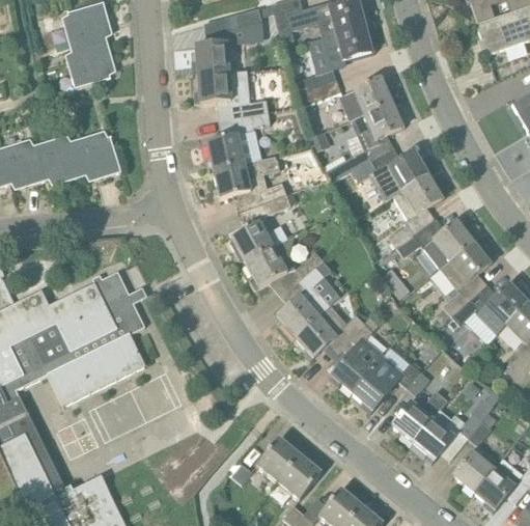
[(65,0),(58,2),(60,9),(67,8),(65,0)]
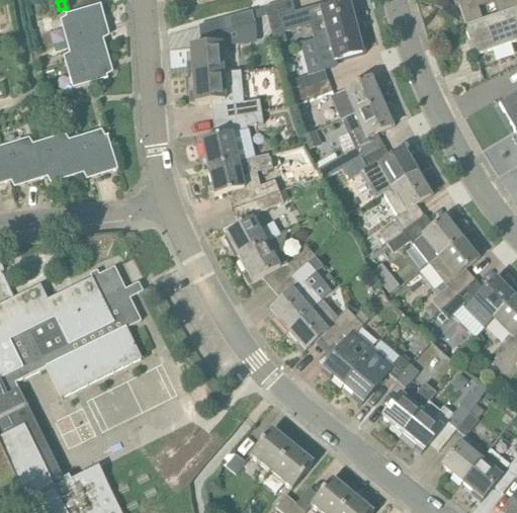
[(315,36),(355,25),(349,0),(325,6),(324,2),(295,9),(293,0),(280,0),(265,4),(275,41),(286,38),(284,29),(311,22),(315,36)]
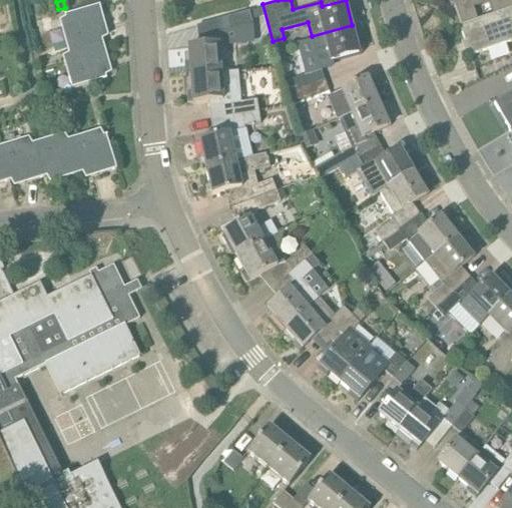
[(454,0),(462,22),(511,5),(511,0),(454,0)]
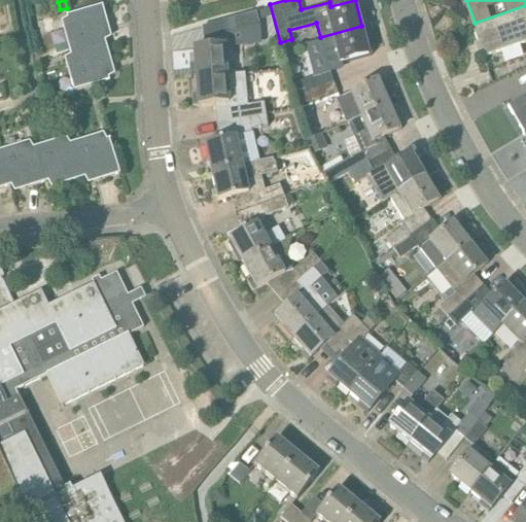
[(70,47),(106,38),(102,21),(107,20),(103,1),(67,11),(72,28),(65,29),(70,47)]
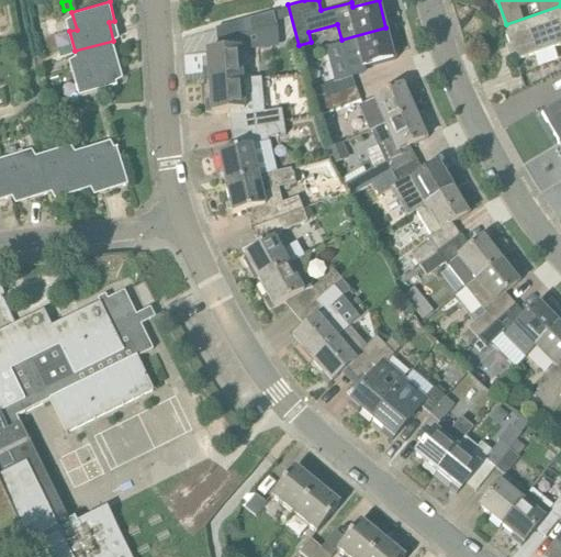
[(560,6),(506,24),(504,25),(515,57),(560,41),(560,6)]
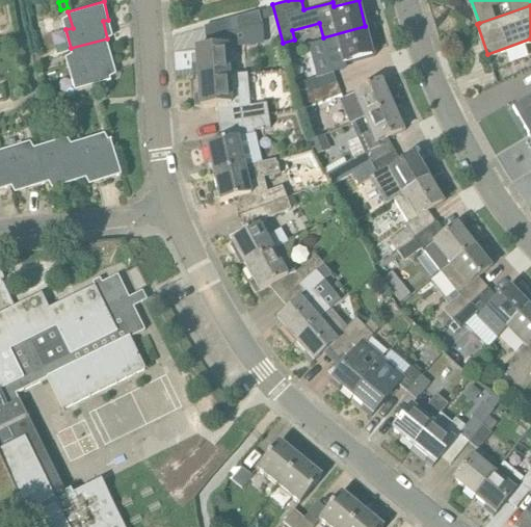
[(262,21),(262,18),(259,9),(229,18),(230,29),(262,21)]
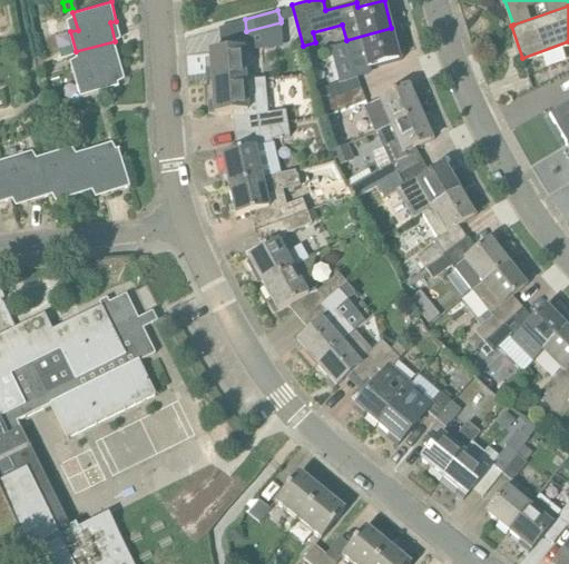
[(314,88),(317,100),(362,86),(357,75),(372,70),(370,65),(399,57),(391,28),(346,40),(331,45),(340,79),(314,88)]
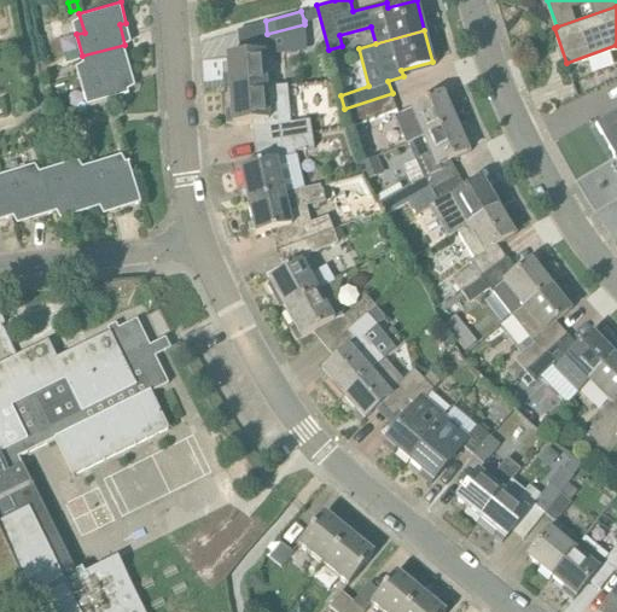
[(131,65),(124,45),(82,56),(88,76),(80,77),(87,102),(128,89),(122,69),(131,65)]
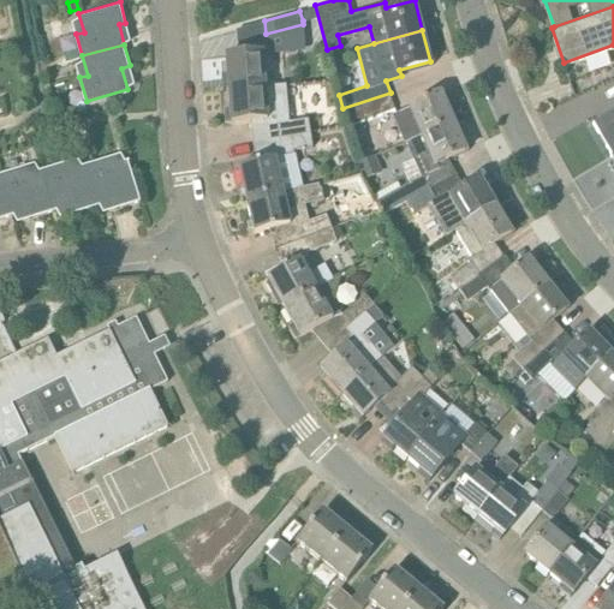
[(264,84),(262,49),(249,51),(226,52),(228,87),(264,84)]
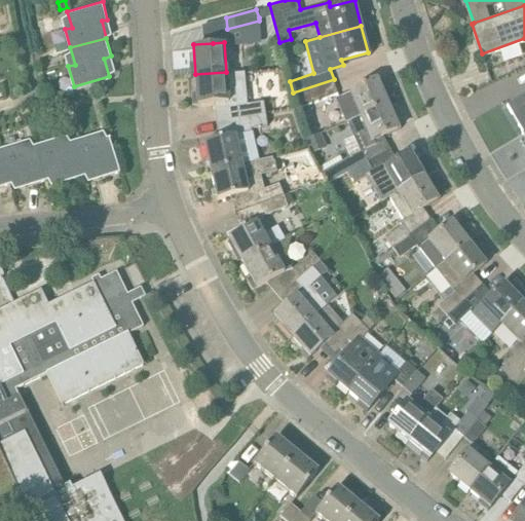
[(248,102),(246,70),(226,72),(195,74),(198,103),(214,102),(217,119),(230,117),(266,112),(264,100),(248,102)]
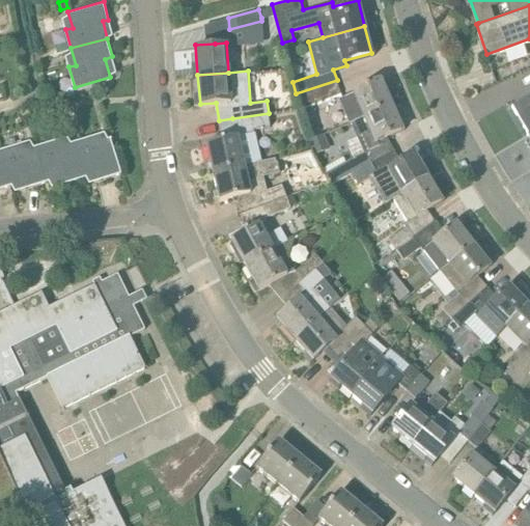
[(352,120),(391,104),(380,79),(339,97),(350,121),(352,120)]
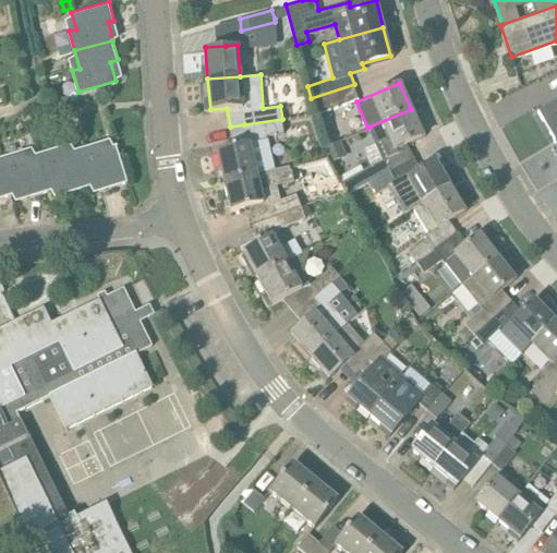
[(311,98),(315,112),(359,96),(354,84),(311,98)]
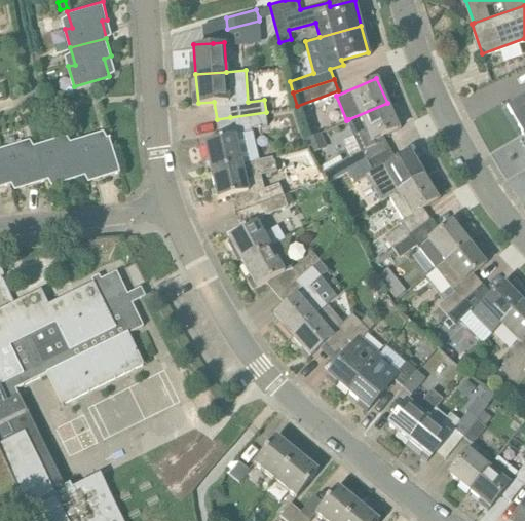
[(524,92),(509,103),(524,129),(524,92)]
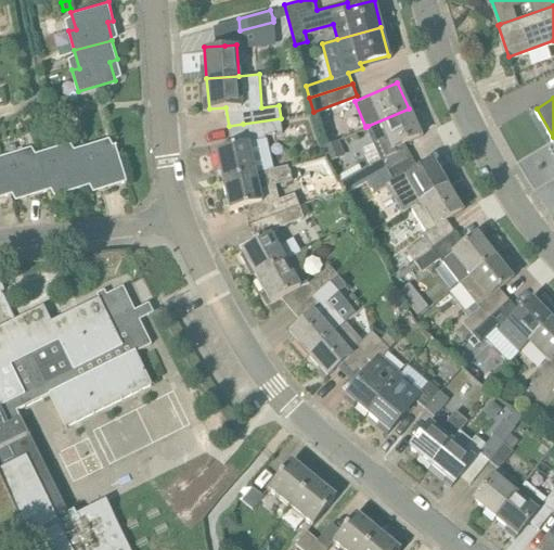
[(363,145),(371,162),(337,179),(337,180),(342,188),(344,187),(345,189),(368,177),(396,163),(412,154),(404,141),(420,135),(409,109),(368,126),(370,129),(368,130),(373,141),(363,145)]
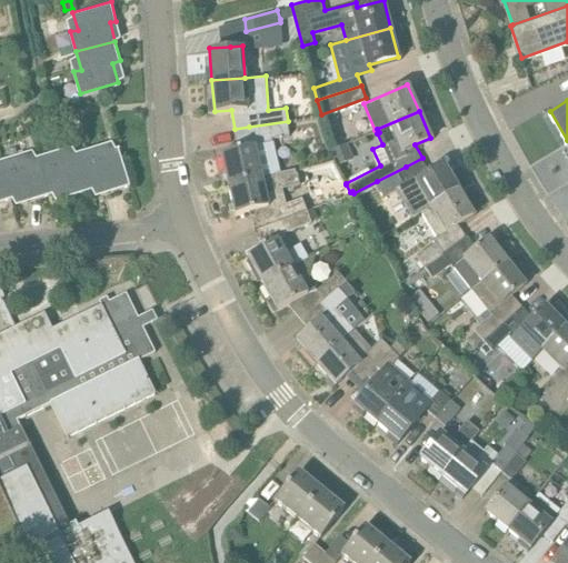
[(288,121),(249,127),(235,129),(238,148),(221,152),(229,182),(261,174),(276,171),(268,141),(272,140),(272,137),(290,133),(288,121)]
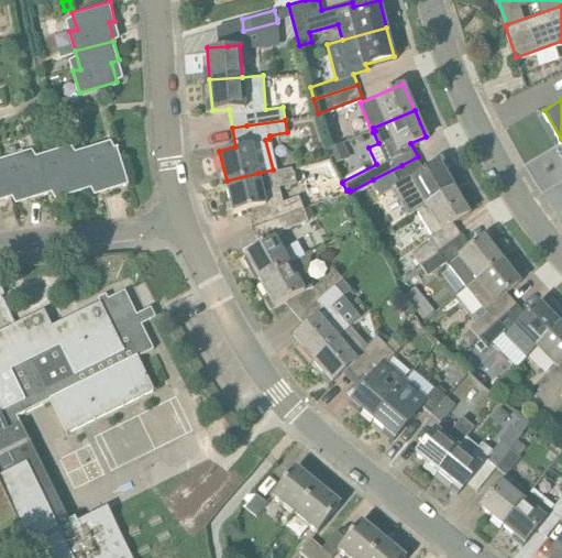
[(48,150),(37,153),(50,192),(69,185),(70,193),(89,187),(77,149),(61,154),(57,141),(59,137),(48,132),(45,140),(48,150)]
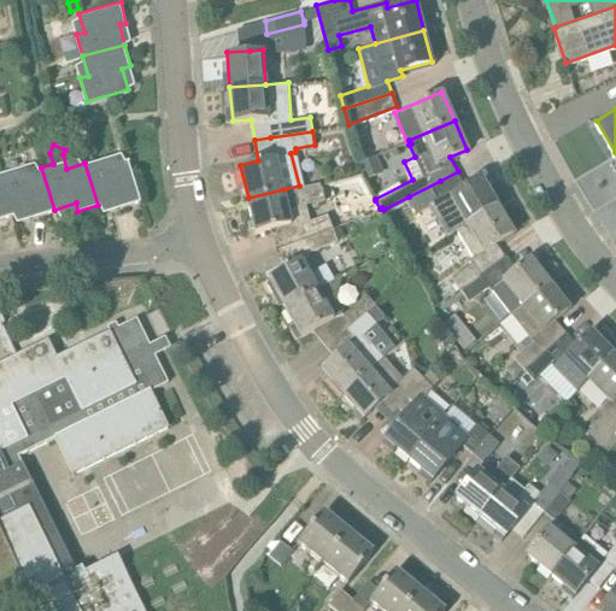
[(367,160),(379,181),(400,168),(387,147),(367,160)]
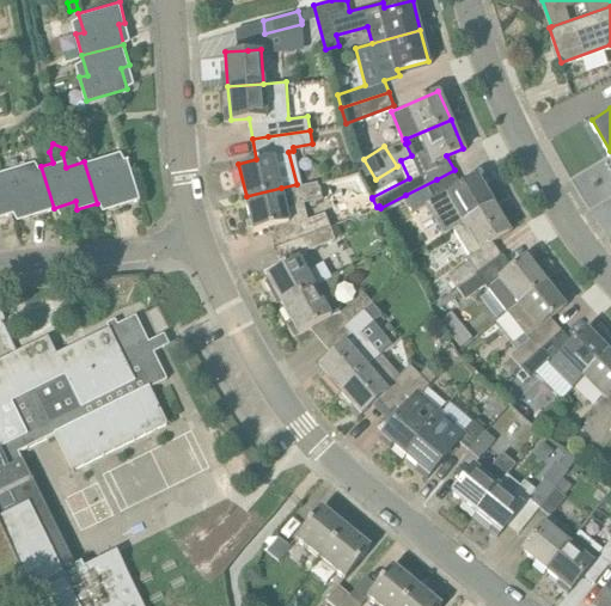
[(84,161),(97,203),(117,196),(120,204),(140,199),(127,157),(109,163),(107,154),(84,161)]
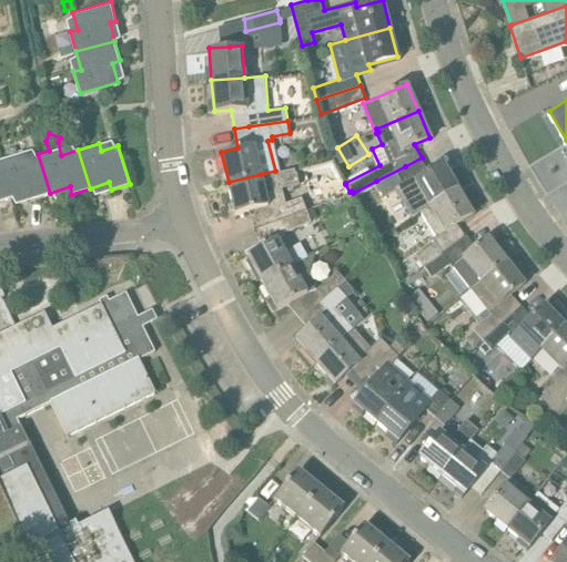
[(50,193),(38,154),(22,160),(20,152),(0,157),(0,165),(10,197),(30,191),(32,198),(50,193)]
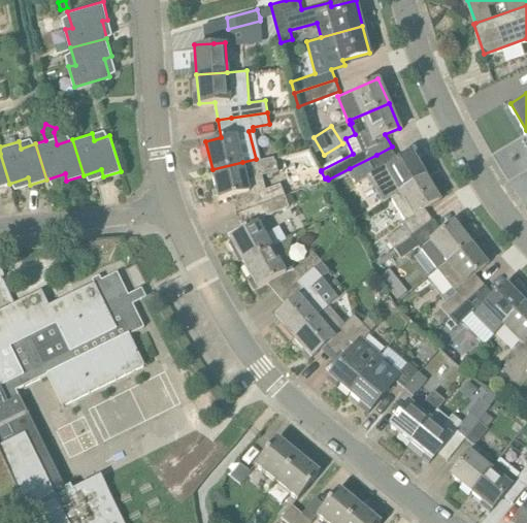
[(376,155),(350,168),(365,196),(376,189),(382,187),(388,197),(391,195),(425,174),(412,152),(398,159),(392,146),(376,155)]
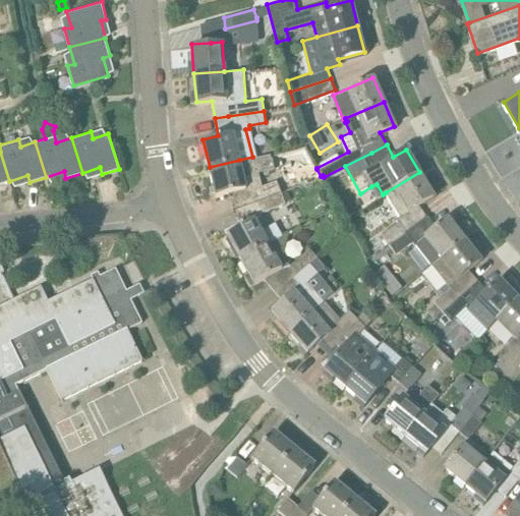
[(0,183),(9,181),(0,152),(0,183)]
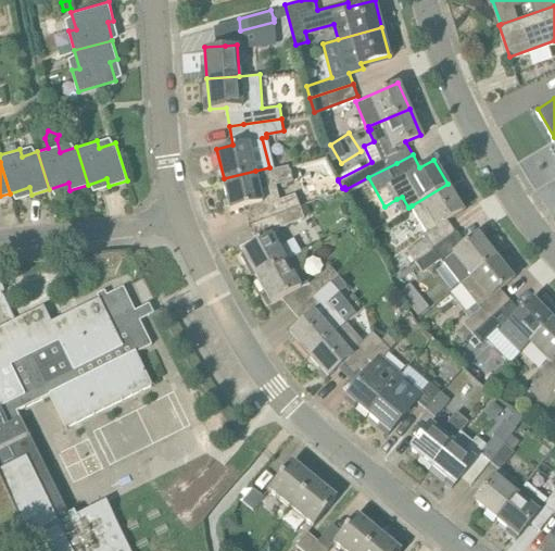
[(255,171),(224,178),(230,209),(244,205),(250,223),(266,216),(300,203),(295,191),(279,198),(277,183),(293,178),(291,167),(290,167),(289,164),(274,167),(269,168),(269,167),(255,171)]
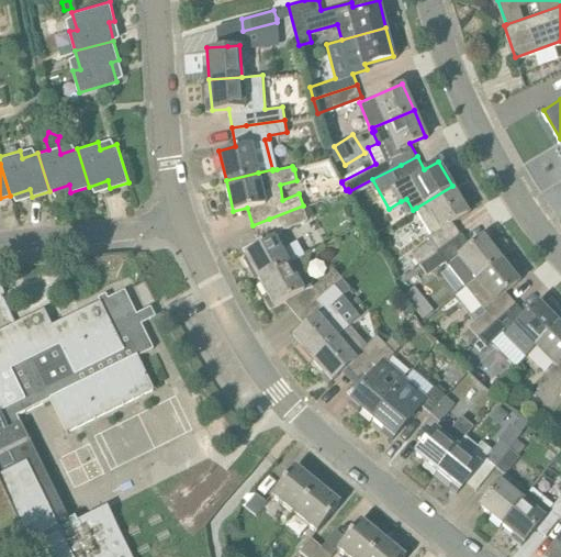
[(412,252),(419,263),(461,233),(452,220),(468,211),(452,186),(416,208),(432,233),(428,235),(430,238),(412,252)]
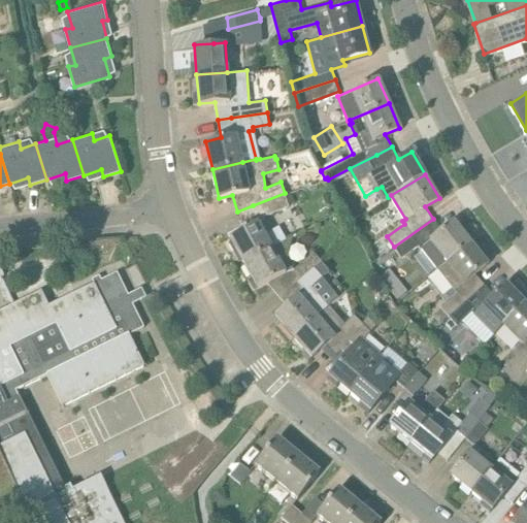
[(253,205),(237,211),(241,229),(230,235),(244,261),(287,237),(280,224),(264,232),(258,220),(265,217),(265,214),(289,205),(285,193),(253,205)]
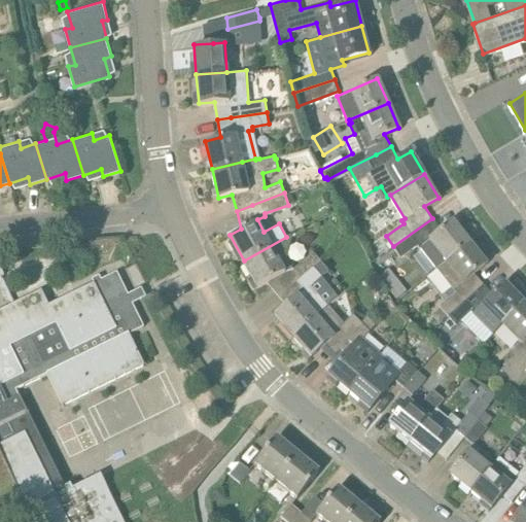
[(393,246),(380,255),(387,265),(417,244),(419,247),(435,268),(436,267),(468,242),(453,221),(441,231),(432,218),(393,246)]
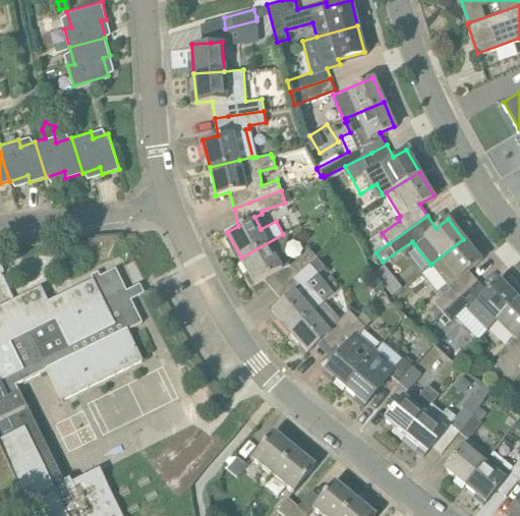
[(309,263),(318,255),(309,247),(290,264),(289,263),(284,253),(289,232),(288,231),(283,234),(241,258),(254,283),(282,268),(289,281),(309,263)]
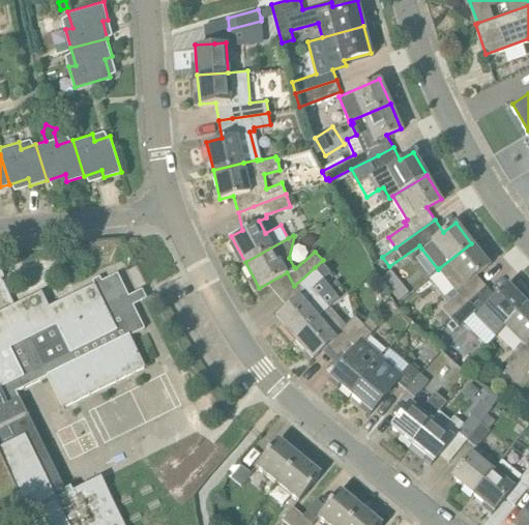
[(475,294),(485,285),(475,274),(488,264),(471,243),(439,268),(438,269),(458,293),(442,308),(450,316),(475,294)]
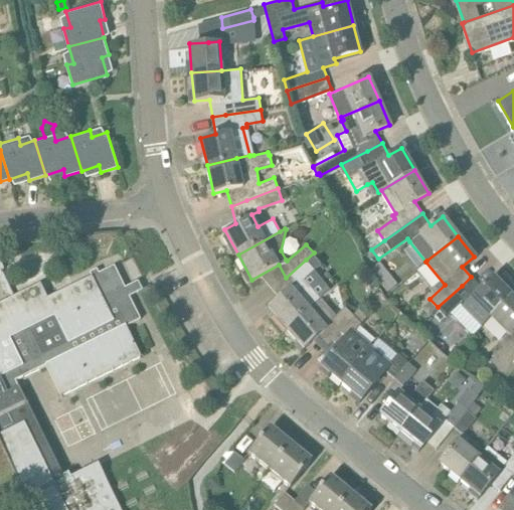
[(286,278),(287,279),(285,280),(291,288),(292,289),(304,279),(314,270),(320,264),(313,256),(314,253),(314,252),(306,260),(286,278)]
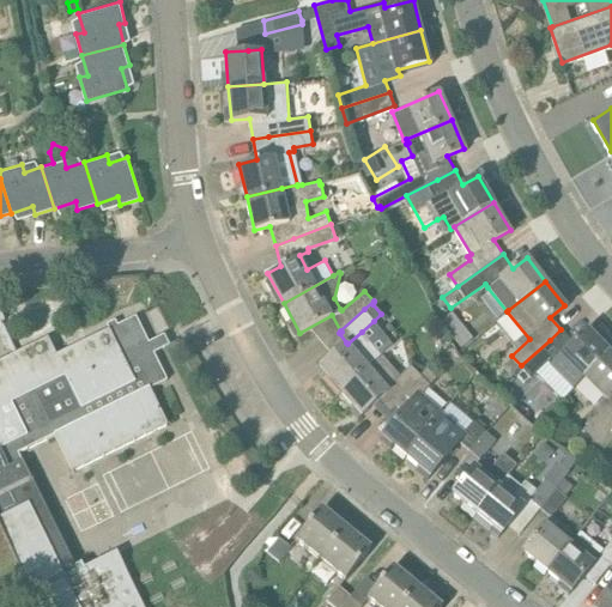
[(458,308),(447,315),(464,343),(476,335),(458,308)]
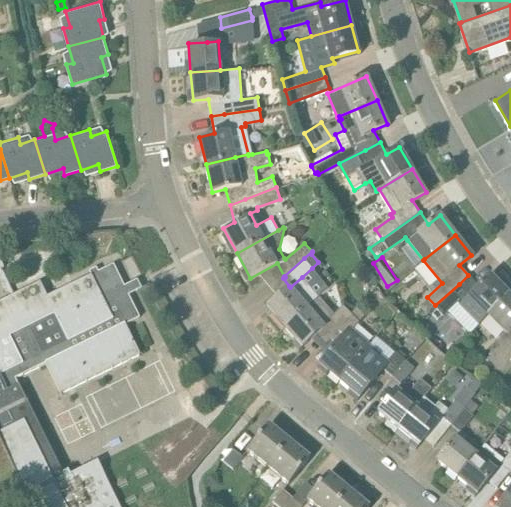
[(16,376),(46,361),(61,391),(140,351),(125,322),(140,315),(114,262),(47,294),(40,280),(0,299),(0,430),(8,427),(0,411),(0,392),(11,387),(18,402),(27,398),(16,376)]
